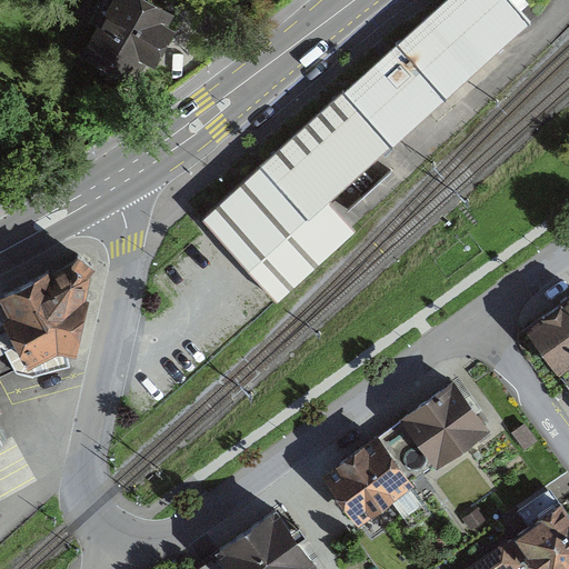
[(170,10),(150,0),(113,0),(87,51),(133,77),(170,10)]
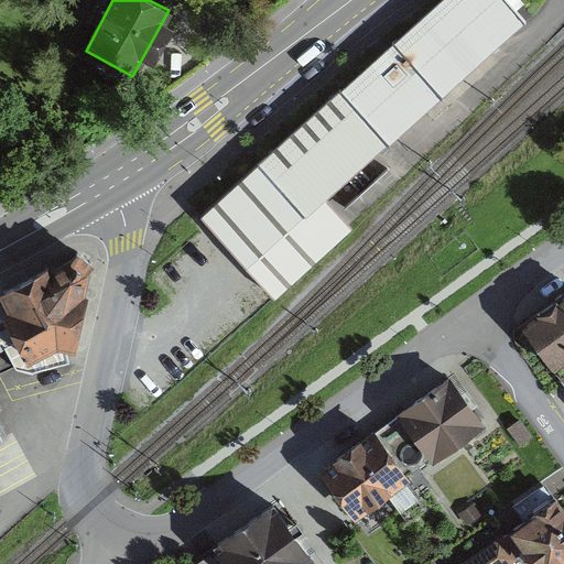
[(528,22),(507,0),(443,0),(396,43),(394,42),(392,43),(394,45),(343,90),(342,89),(199,216),(273,297),(333,245),(305,215),(386,141),(390,145),(391,144),(390,143),(441,97),(442,99),(444,97),(442,96),(524,22),(525,24),(528,22)]
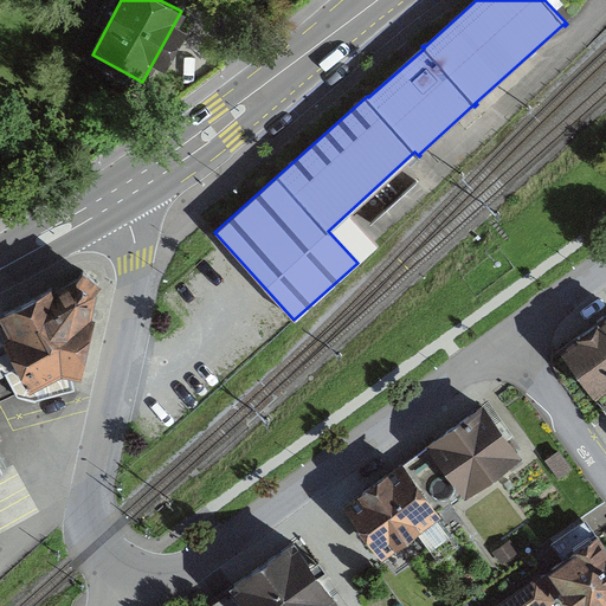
[(52,290),(6,315),(17,335),(8,339),(15,353),(0,360),(0,376),(1,379),(6,375),(18,398),(36,401),(75,391),(70,368),(78,371),(90,320),(86,318),(92,292),(98,284),(84,272),(77,282),(53,294),(52,290)]
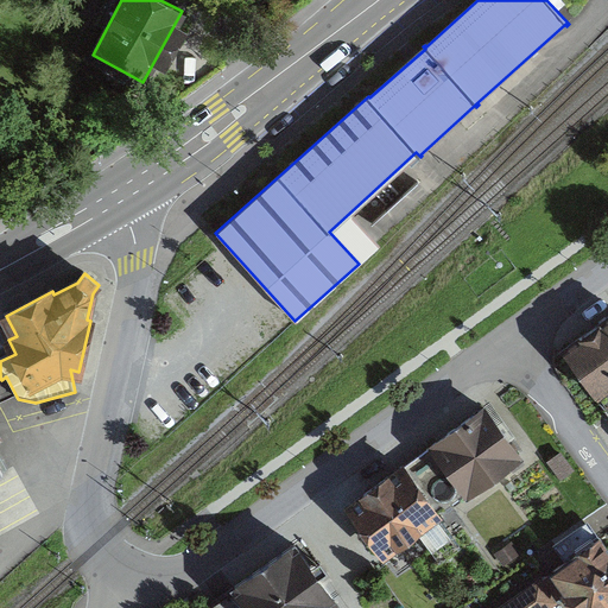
[(607,312),(606,310),(553,347),(607,424),(607,312)]
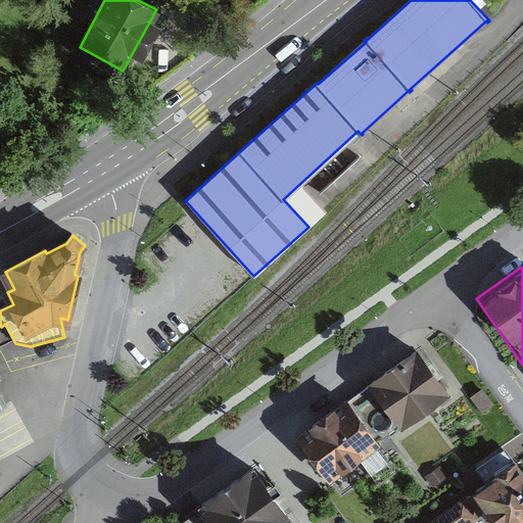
[(446,395),(414,349),(358,388),(390,434),(446,395)]
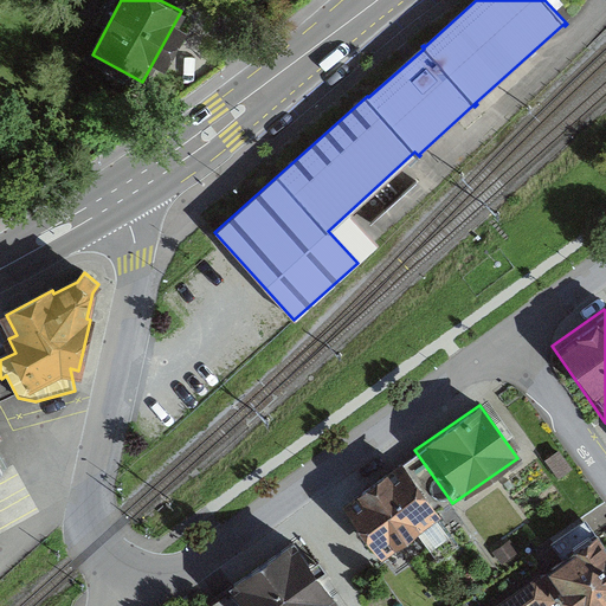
[(382,555),(443,513),(403,458),(343,500),(382,555)]
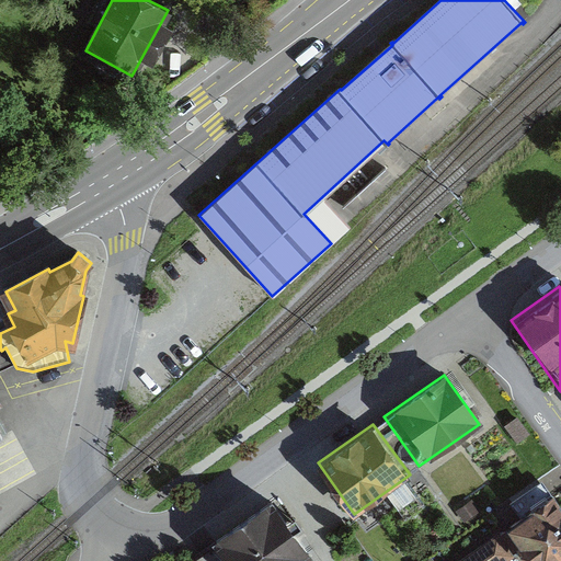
[(560,560),(560,508),(551,495),(456,560),(513,560),(517,558),(518,560),(560,560)]
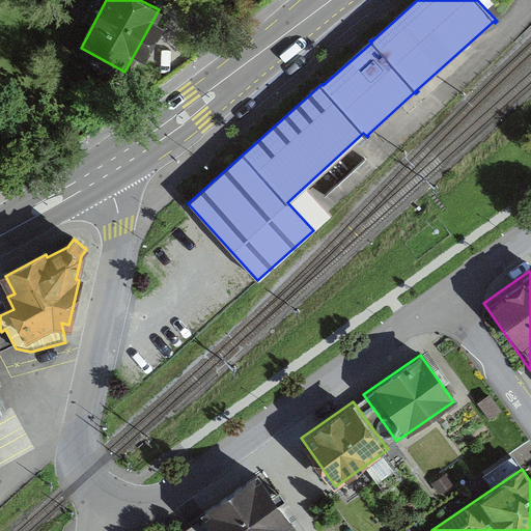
[(285,530),(294,526),(256,471),(192,513),(203,530),(285,530)]
